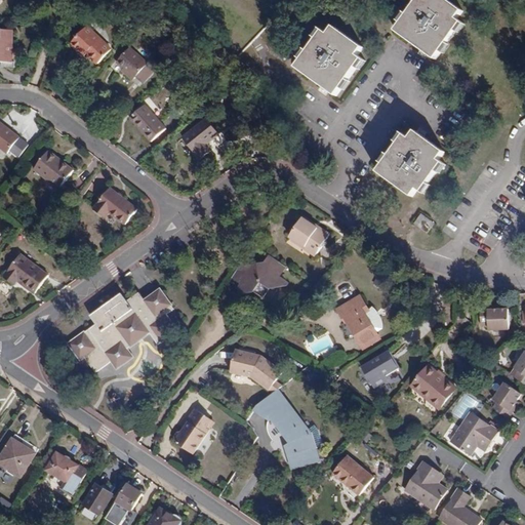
[(402,24),(397,31),(436,59),(456,31),(459,33),(466,25),(457,19),(463,11),(447,0),(414,0),(414,1),(417,3),(408,14),(405,12),(399,22),(402,24)]
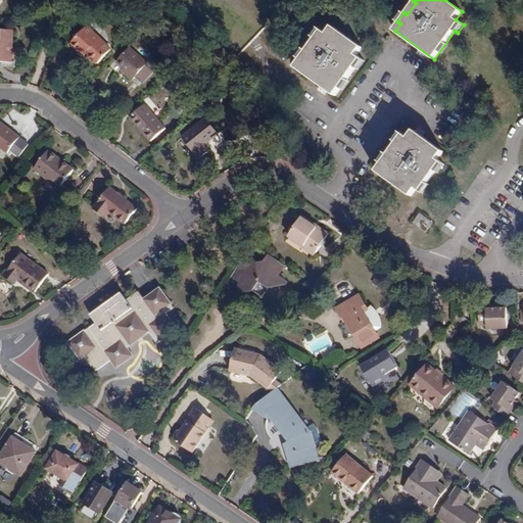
[(79,52),(82,49),(97,64),(111,49),(87,27),(70,44),(79,52)]
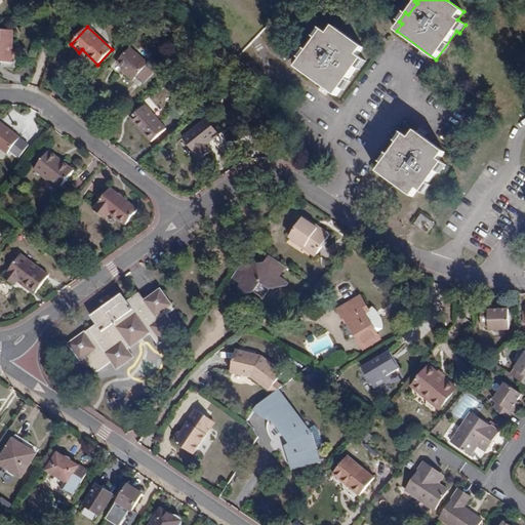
[(303,59),(297,67),(336,96),(357,68),(360,70),(366,62),(358,55),(363,47),(335,27),(329,34),(321,29),(315,37),(317,39),(309,50),(306,49),(299,57),(303,59)]
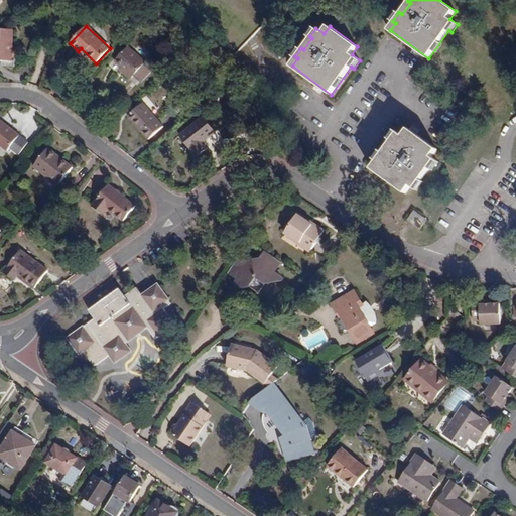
[(0,29),(0,60),(13,61),(13,30),(0,29)]
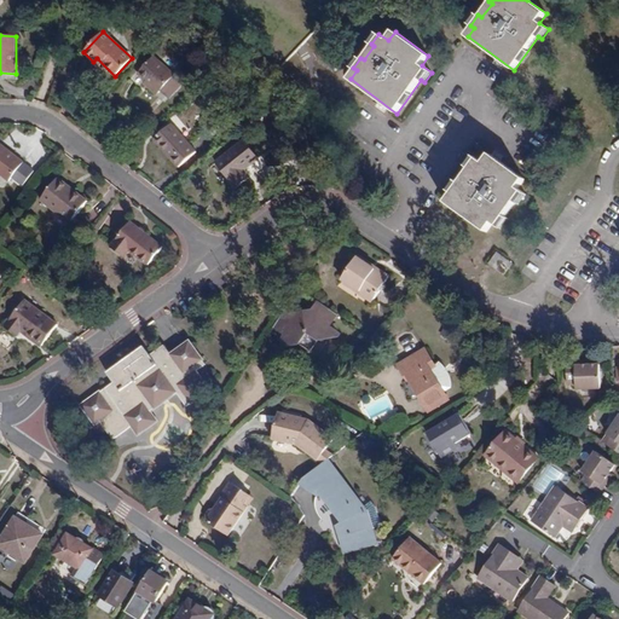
[(220,58),(225,64),(232,58),(226,52),(220,58)]
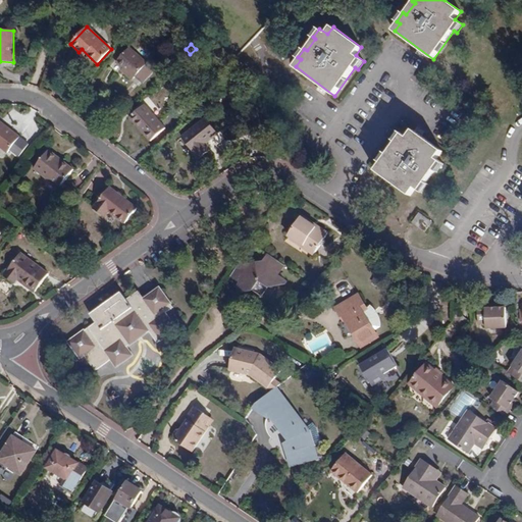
[(122,68),(134,79),(136,76),(146,65),(148,63),(129,47),(115,63),(115,62),(111,66),(118,73),(122,68)]
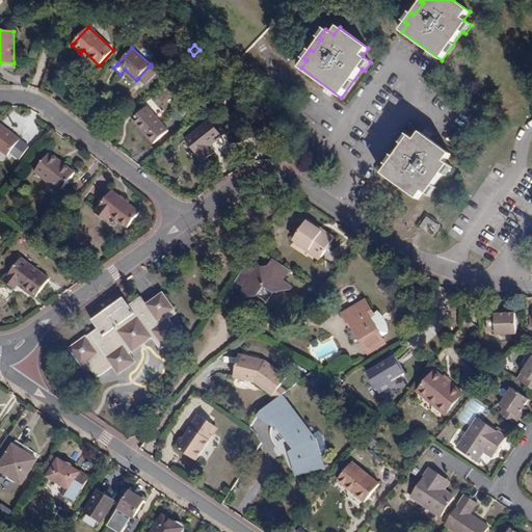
[(156,73),(149,67),(138,78),(145,84),(156,73)]
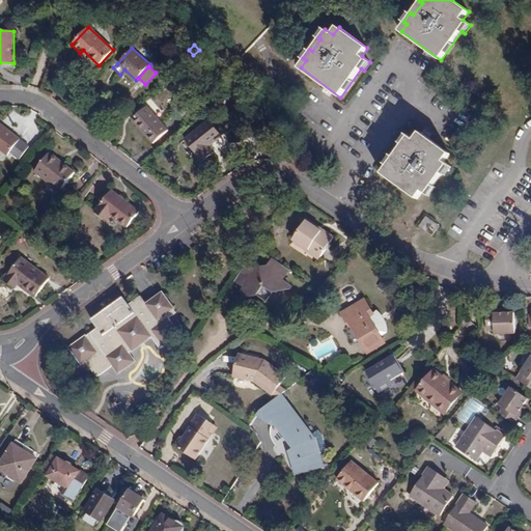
[(147,106),(132,119),(154,143),(168,131),(147,106)]
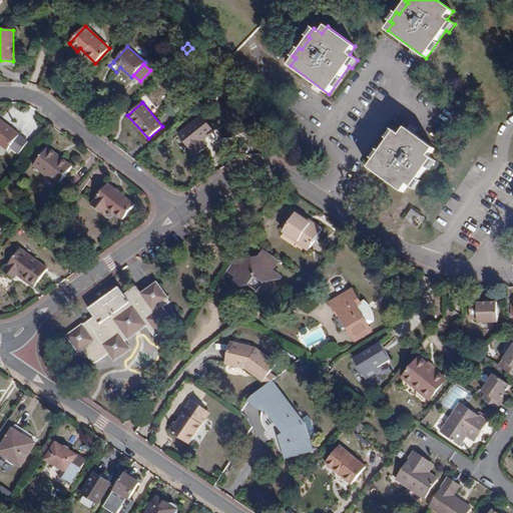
[(203,116),(178,134),(196,156),(207,147),(203,141),(215,132),(203,116)]
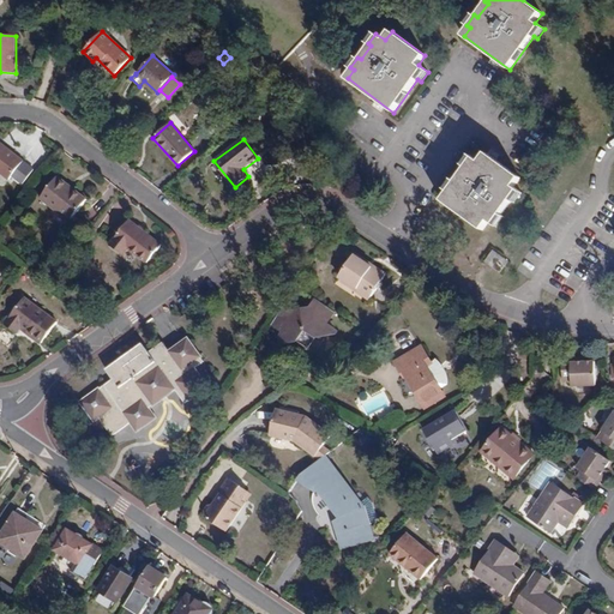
[(0,142),(0,173),(10,180),(24,162),(0,142)]
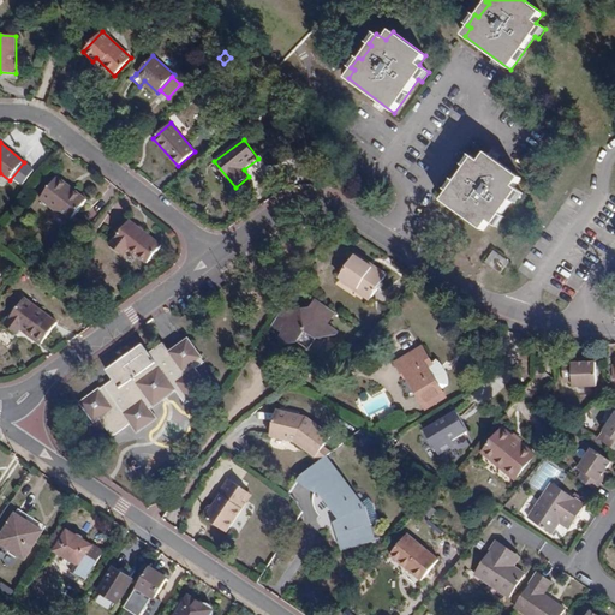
[(449,192),(443,202),(483,231),(490,221),(497,228),(506,218),(502,215),(513,201),(515,203),(523,193),(515,187),(521,179),(488,154),(481,162),(475,159),(457,183),(454,180),(446,190),(449,192)]
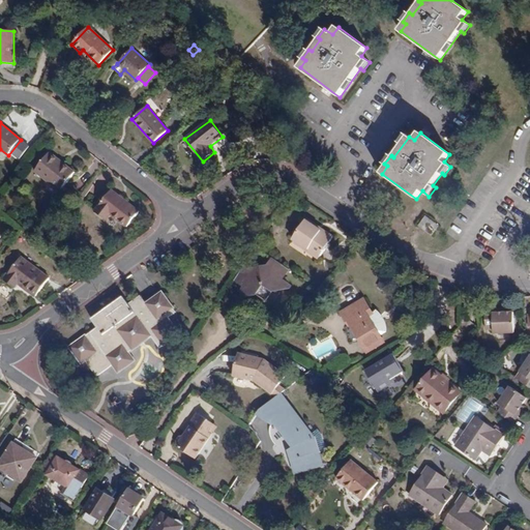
[(51,152),(34,171),(60,192),(76,173),(51,152)]
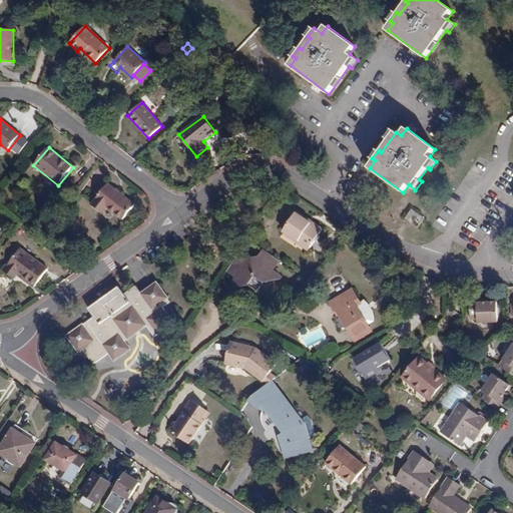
[(103,213),(108,208),(123,219),(135,204),(109,183),(92,204),(103,213)]
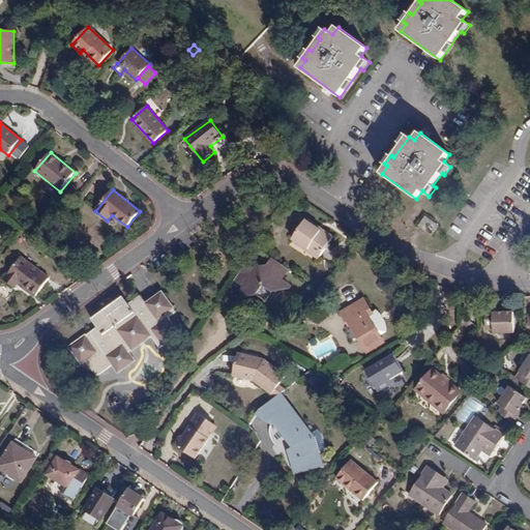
[(427,216),(420,226),(433,235),(439,226),(427,216)]
